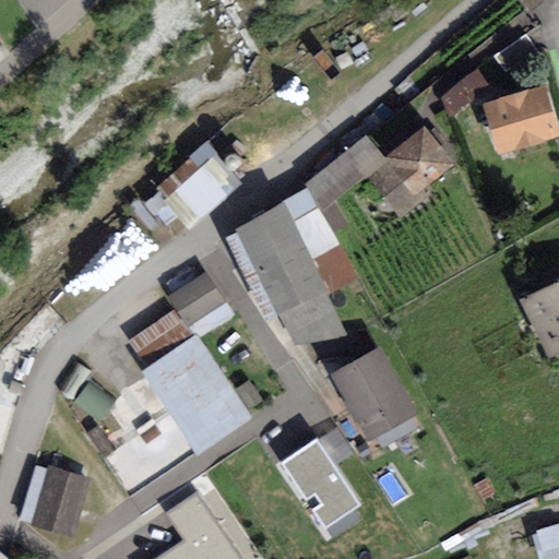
[(524,0),(534,11),(546,0),(524,0)]
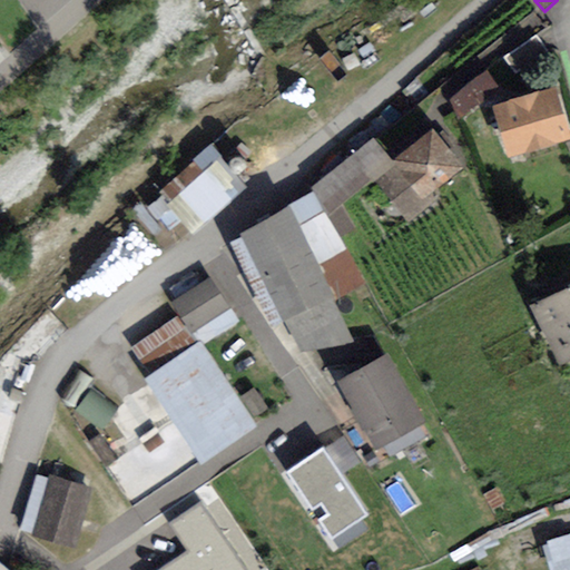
[(450,94),(462,114),(503,89),(491,69),(450,94)]
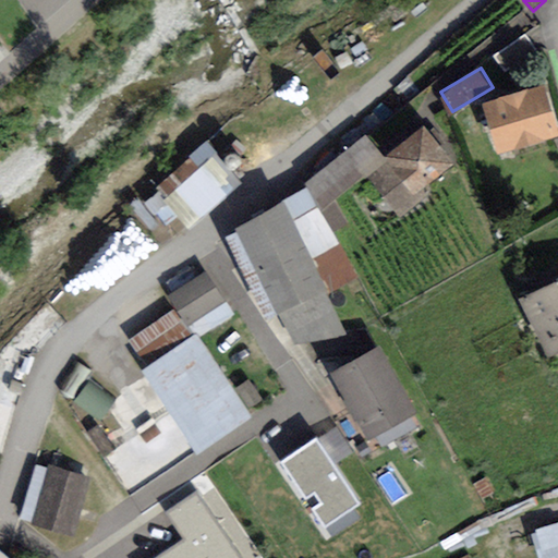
[(557,121),(545,79),(481,98),(497,150),(557,132),(557,121)]
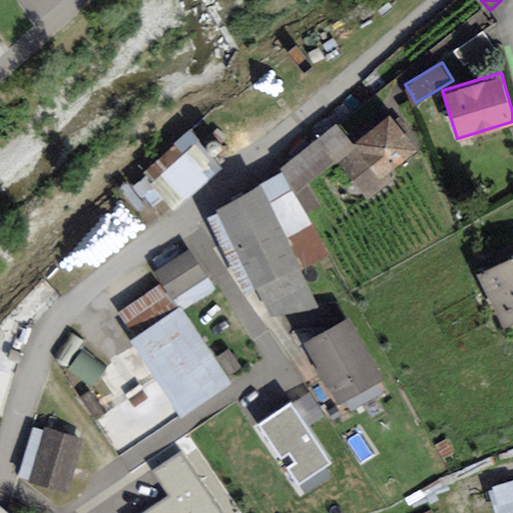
[(416,147),(388,112),(352,141),(380,176),(416,147)]
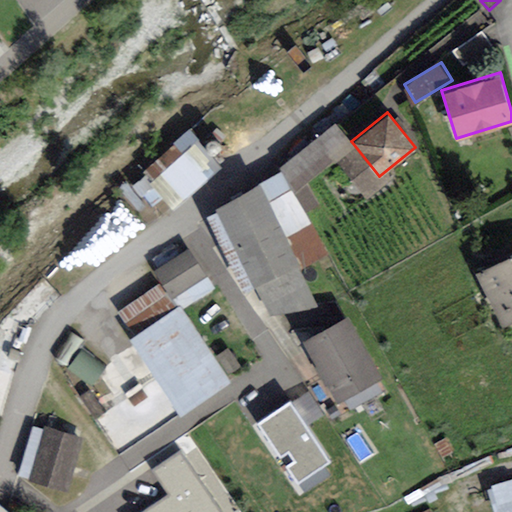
[(335,122),(279,168),(305,213),(318,204),(306,183),(333,159),(367,199),(385,183),(379,176),(351,141),(335,122)]
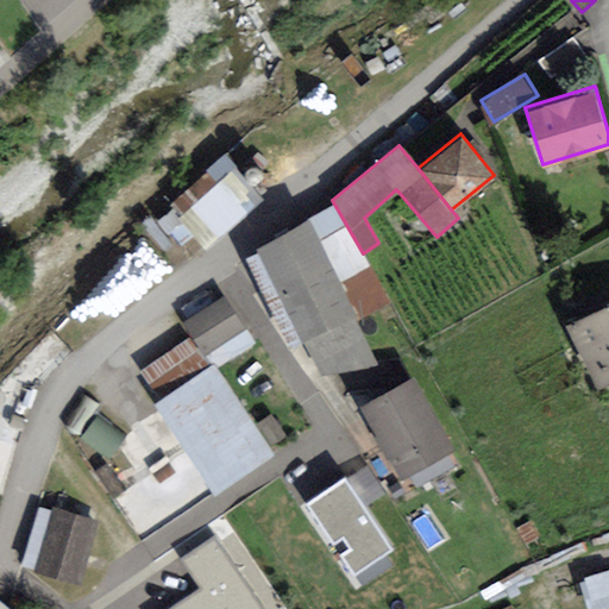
[(171,203),(212,245),(267,192),(225,150),(171,203)]
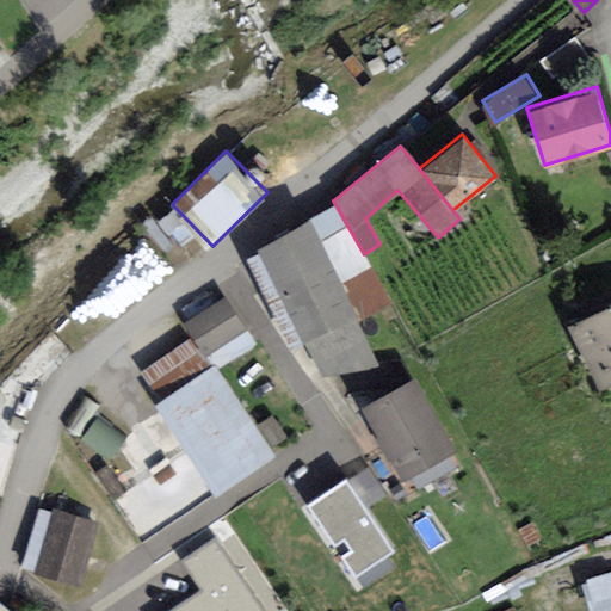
[(333,201),(252,246),(325,375),(382,365),(355,318),(358,316),(359,320),(392,303),(364,254),(333,201)]
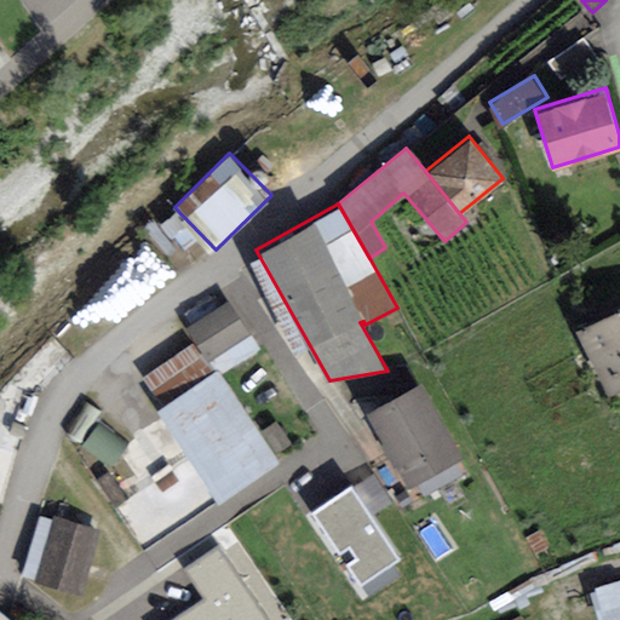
[(102,340),(171,265),(161,257),(178,237),(160,220),(73,314),(102,340)]
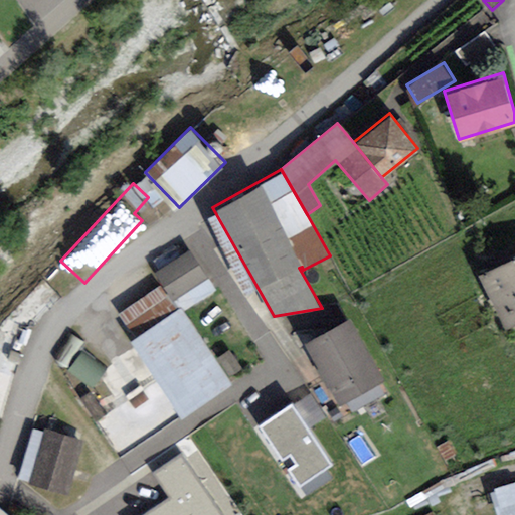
[(188,248),(154,272),(172,300),(207,277),(188,248)]
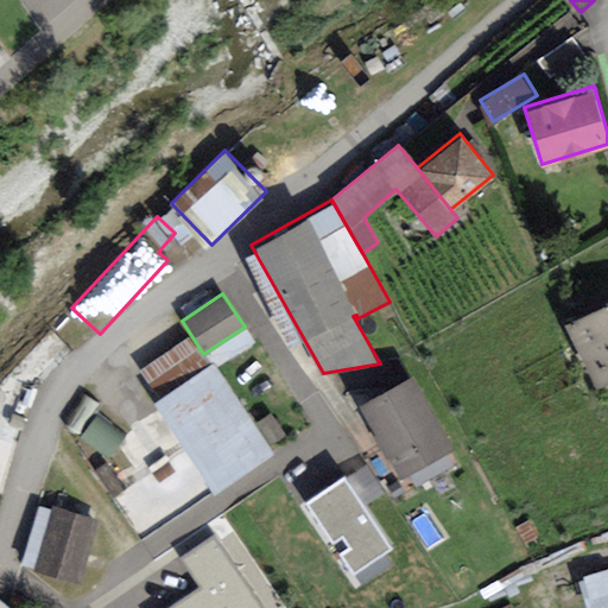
[(607,302),(565,324),(599,387),(607,381),(607,302)]
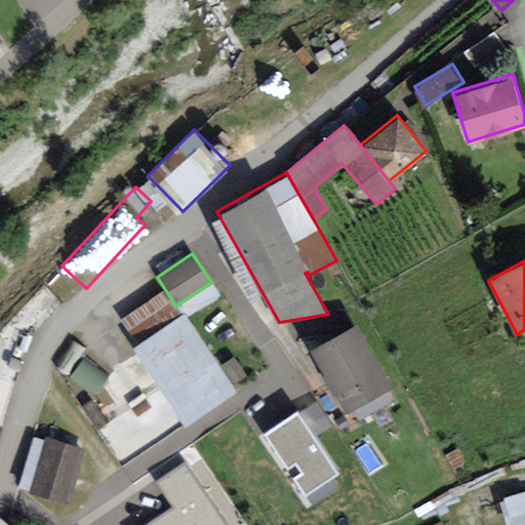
[(183,313),(132,347),(185,423),(235,390),(183,313)]
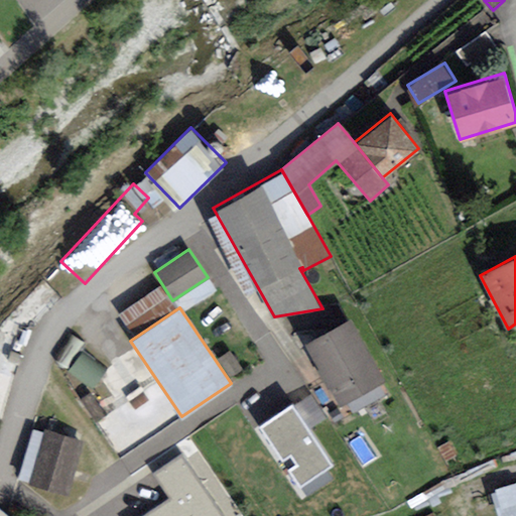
[(385,380),(349,317),(303,345),(339,405),(385,380)]
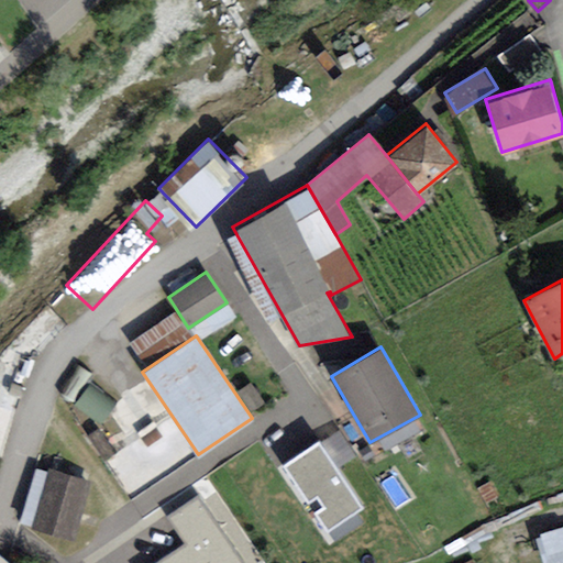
[(92,383),(78,399),(101,421),(117,405),(92,383)]
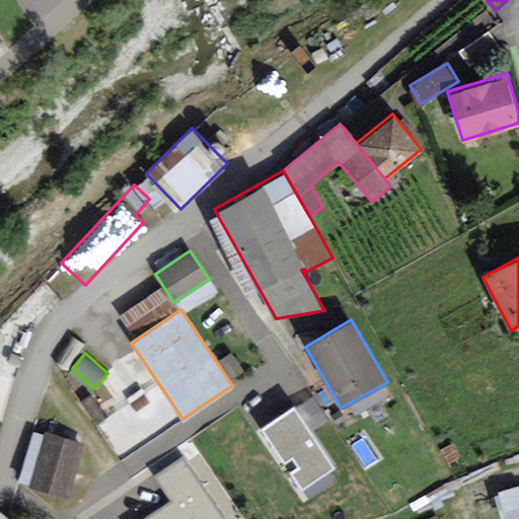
[(311,425),(326,418),(315,394),(300,402),(311,425)]
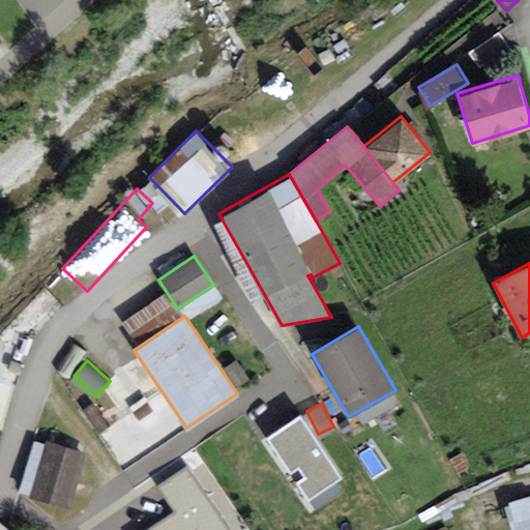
[(148,410),(109,425),(119,453),(159,438),(148,410)]
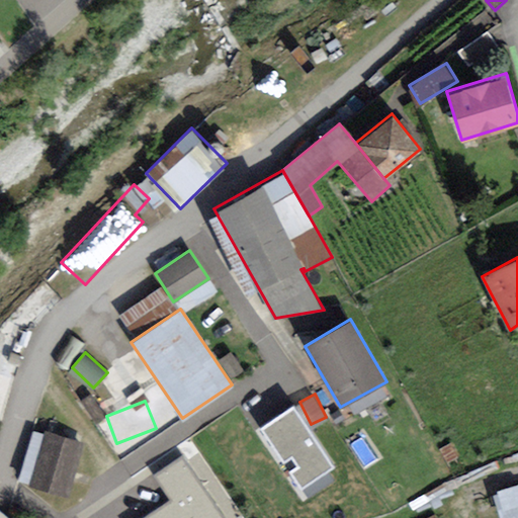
[(292,403),(257,427),(298,489),(334,464),(292,403)]
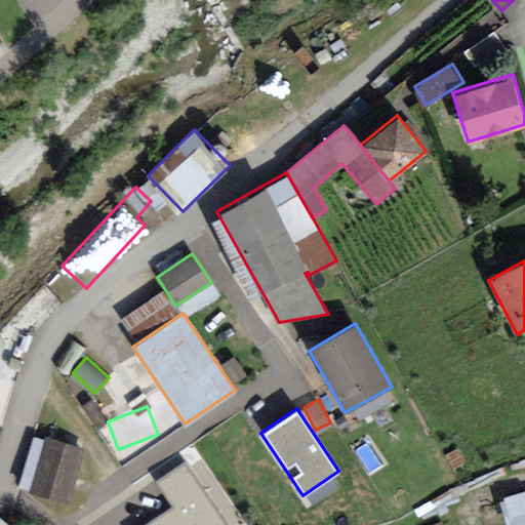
[(84,448),(44,437),(28,492),(68,503),(84,448)]
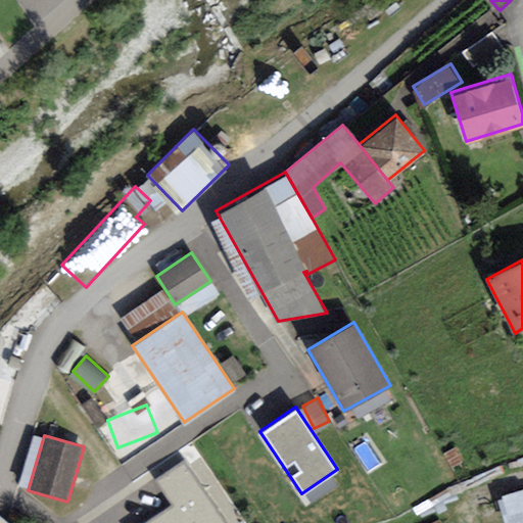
[(230,522),(189,455),(157,474),(175,503),(140,522),(230,522)]
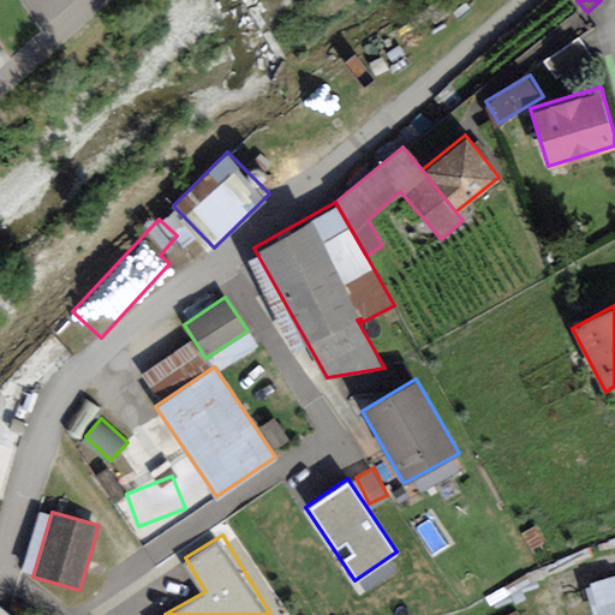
[(598,614),(605,614),(614,613),(614,572),(590,578),(598,614)]
